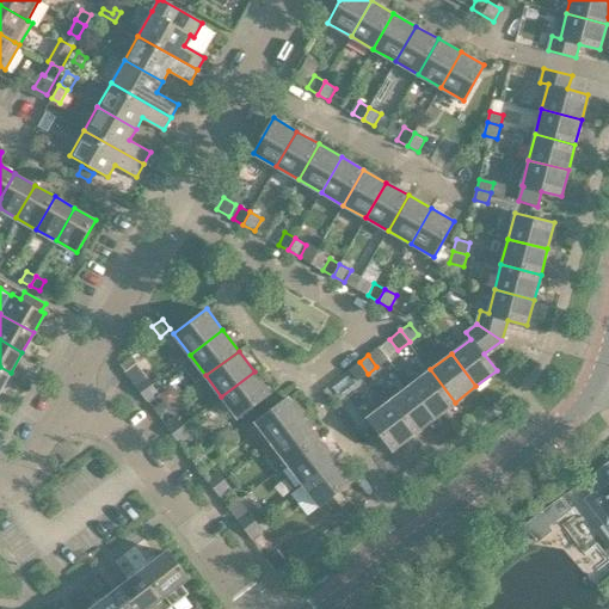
[(124,371),(136,362),(131,357),(120,365),(124,371)]
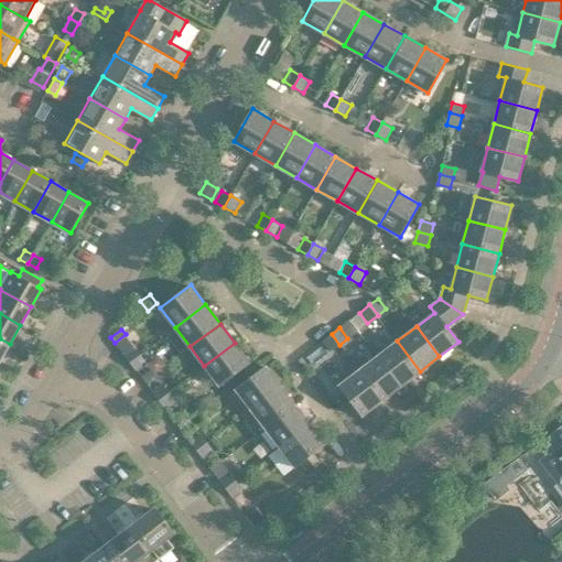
[(331,352),(339,345),(332,334),(322,341),(331,352)]
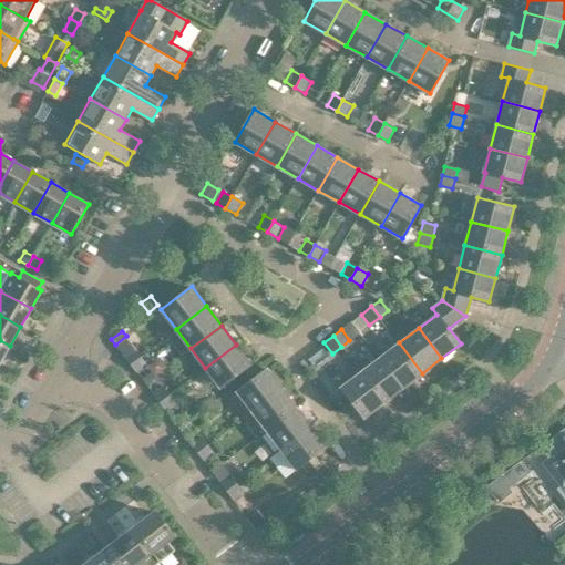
[(0,340),(0,362),(10,346),(0,340)]
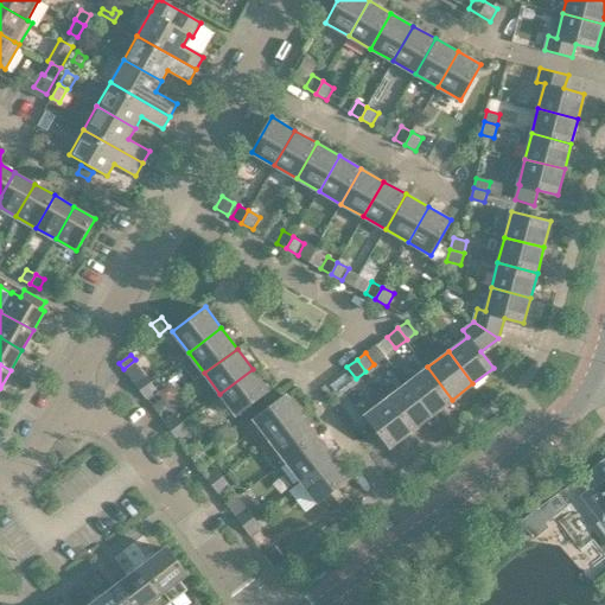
[(432,415),(452,400),(427,367),(407,383),(432,415)]
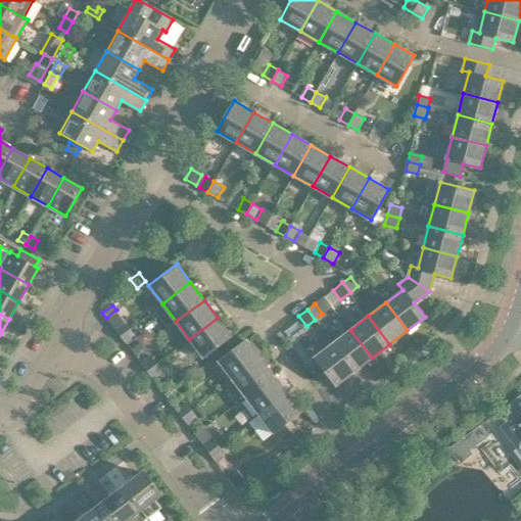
[(218,318),(189,339),(203,358),(231,336),(218,318)]
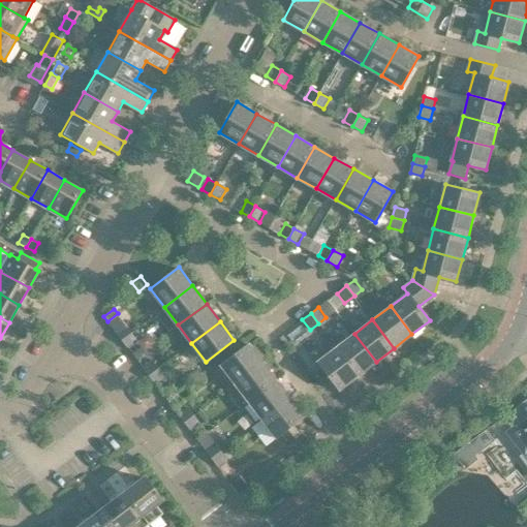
[(116,331),(122,340),(131,332),(125,323),(116,331)]
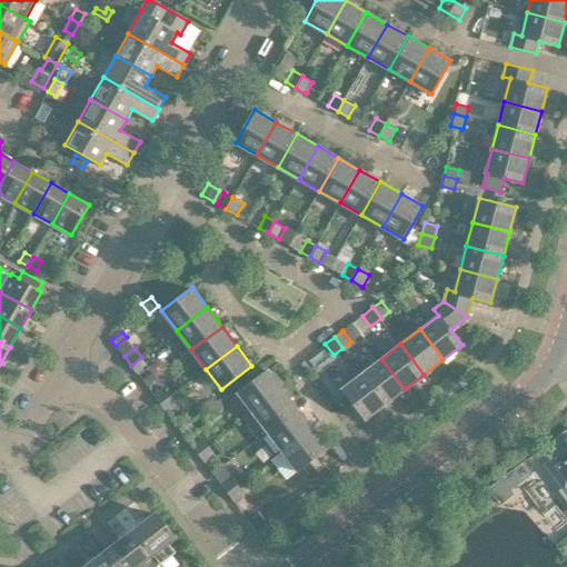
[(141,357),(131,366),(138,375),(149,367),(141,357)]
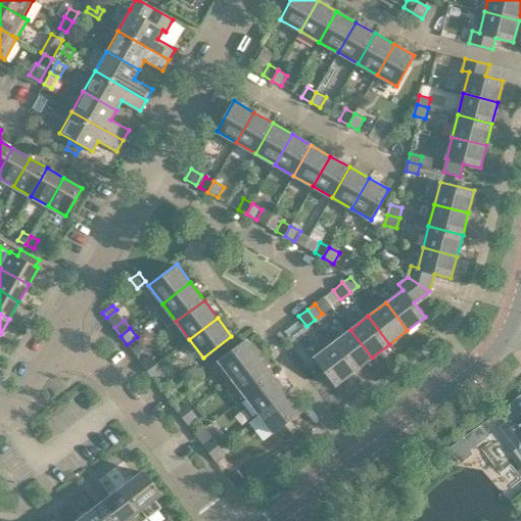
[(353,371),(372,358),(350,330),(333,343),(353,371)]
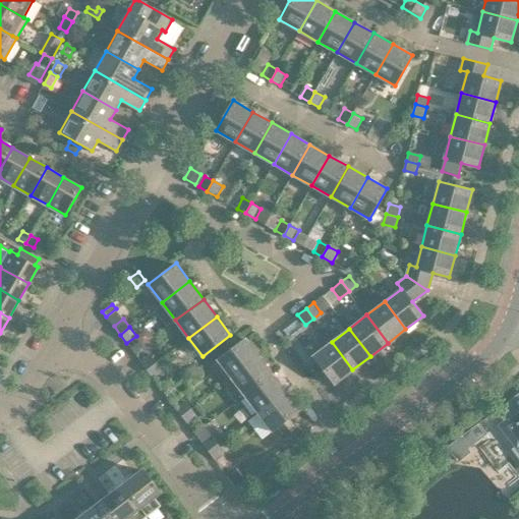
[(245,338),(218,359),(232,378),(260,356),(245,338)]
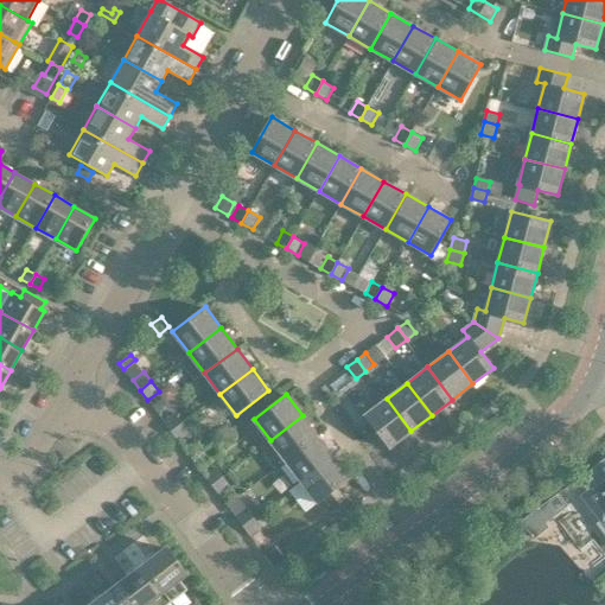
[(390,447),(411,431),(387,399),(365,415),(390,447)]
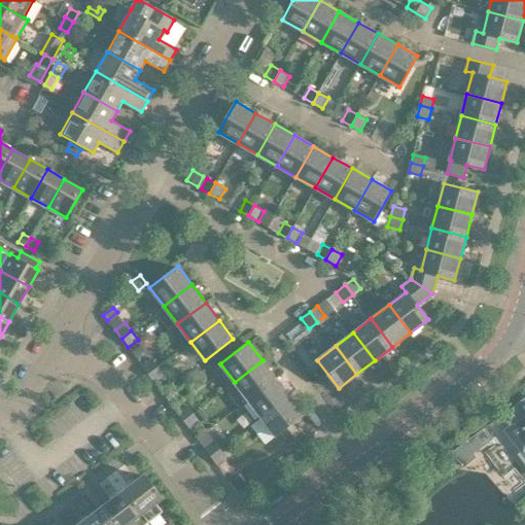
[(142,365),(148,374),(159,366),(151,358),(142,365)]
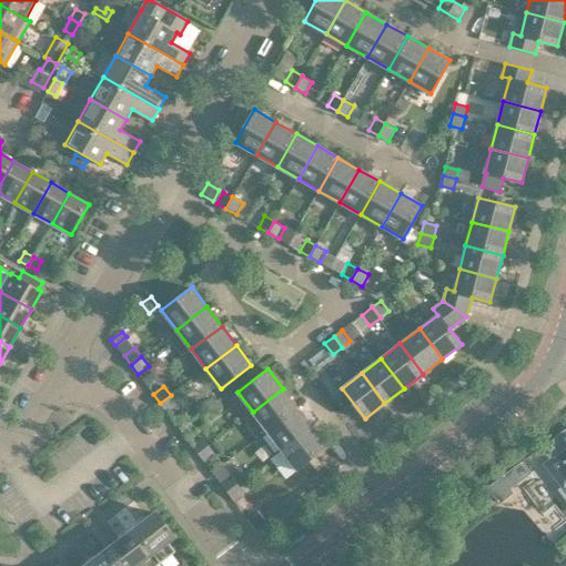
[(253,412),(268,431),(297,407),(283,388),(253,412)]
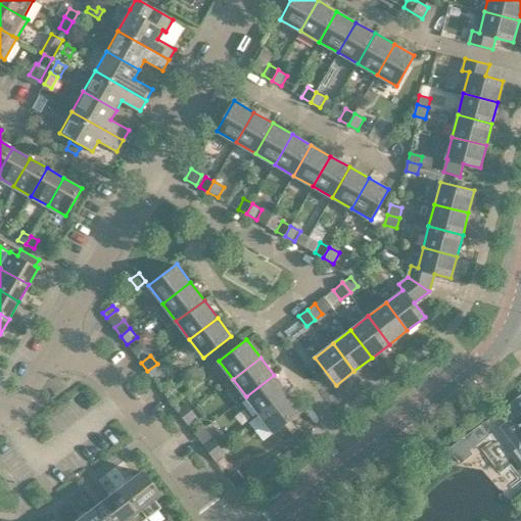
[(157,364),(147,371),(154,380),(163,372),(157,364)]
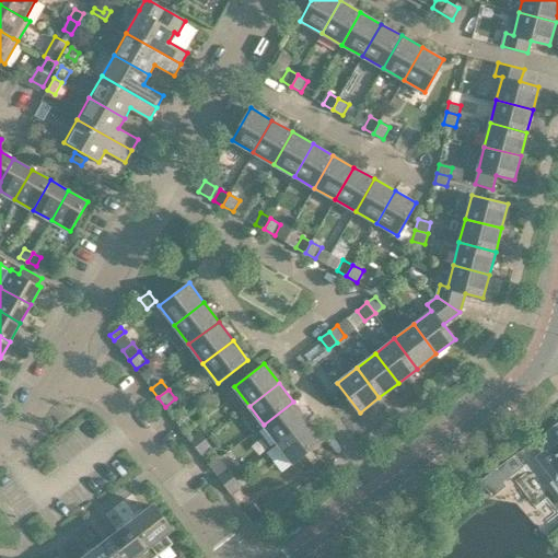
[(278,443),(307,421),(293,402),(264,425),(278,443)]
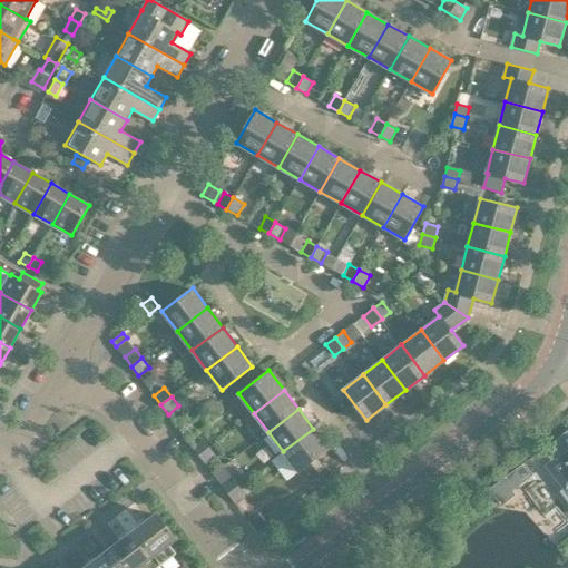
[(313,429),(283,451),(297,471),(329,448),(313,429)]
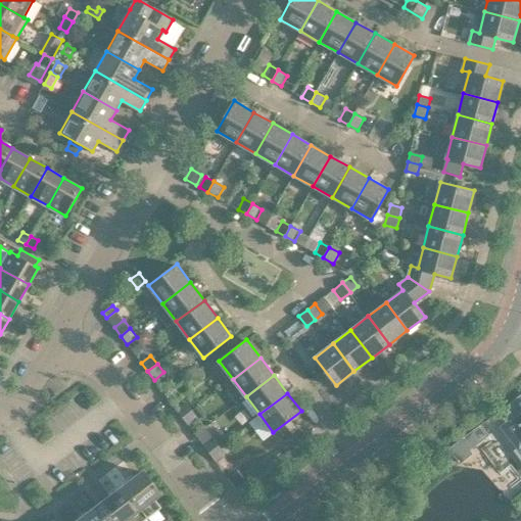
[(177,410),(182,417),(192,410),(186,403),(177,410)]
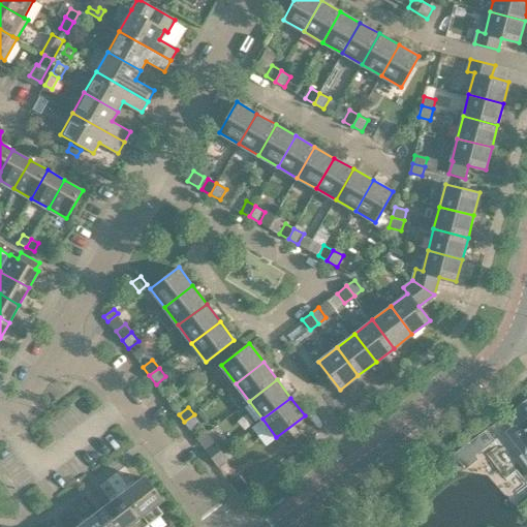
[(184,422),(191,432),(202,424),(194,414),(184,422)]
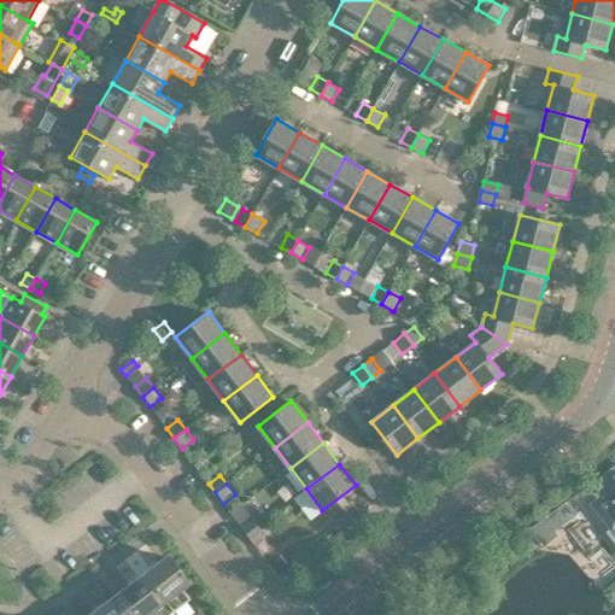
[(614,488),(595,504),(613,527),(614,526),(614,488)]
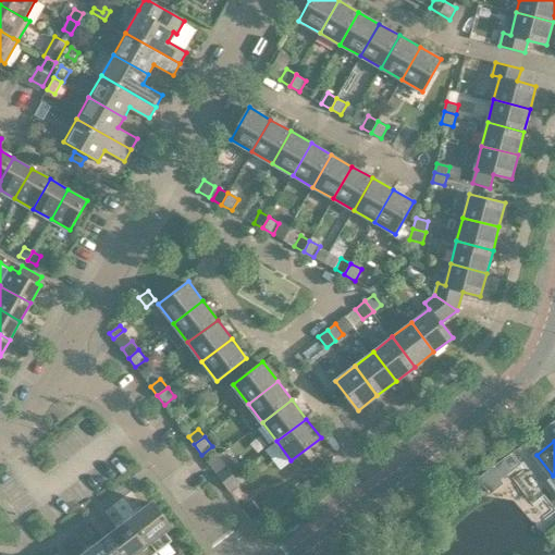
[(217,473),(223,482),(233,473),(226,466),(217,473)]
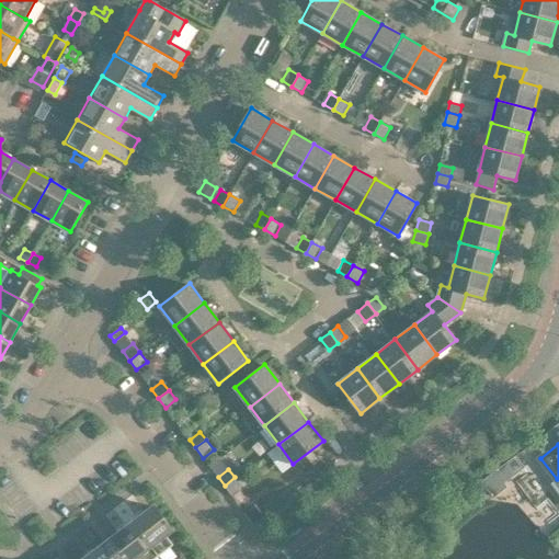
[(482,480),(493,494),(504,486),(493,471),(482,480)]
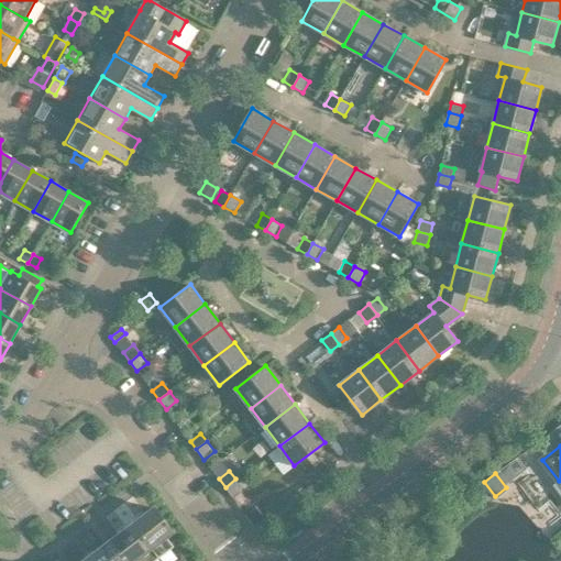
[(226,487),(232,496),(243,488),(235,479),(226,487)]
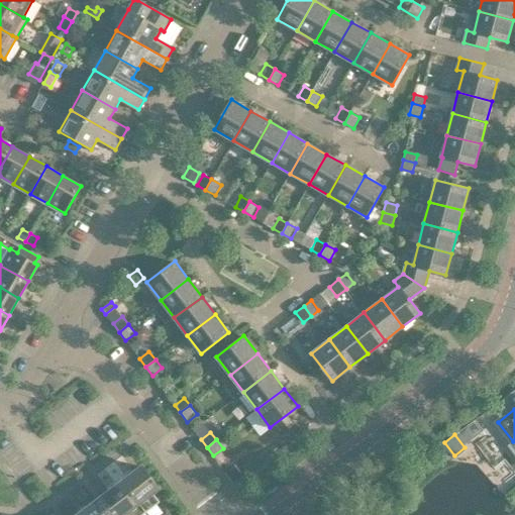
[(139,483),(129,490),(146,512),(161,501),(155,493),(161,488),(142,465),(132,473),(139,483)]
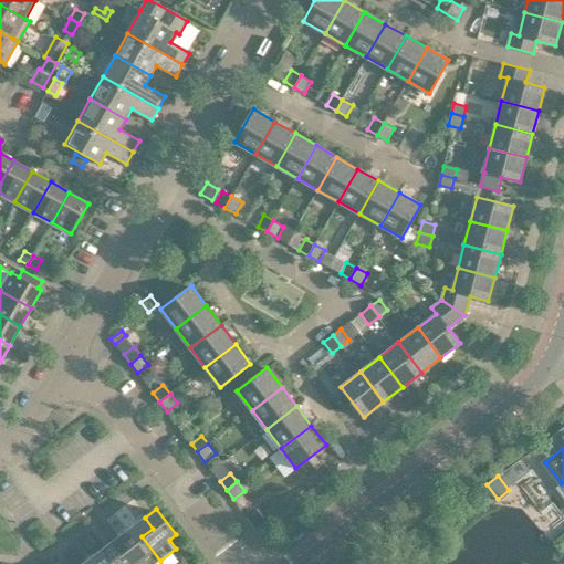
[(258,509),(248,518),(256,528),(267,519),(258,509)]
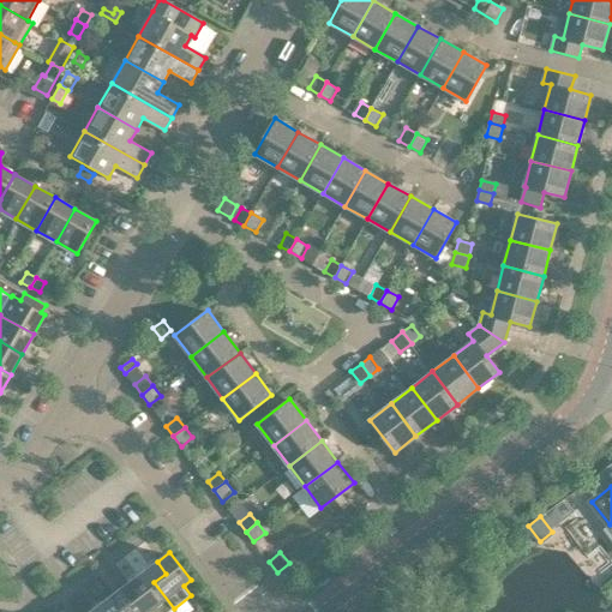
[(143,591),(154,582),(166,574),(157,562),(133,580),(143,591)]
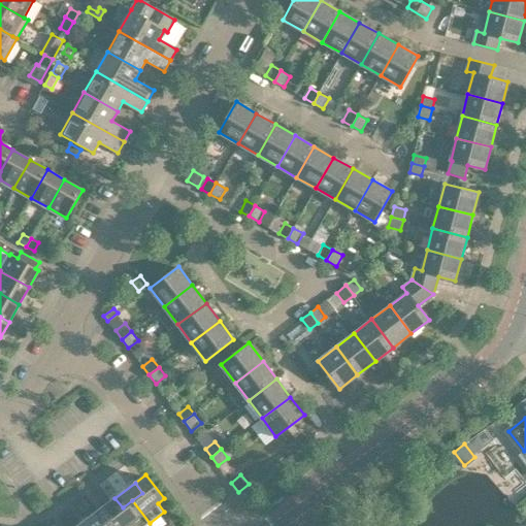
[(129,525),(144,525),(150,523),(132,500),(123,507),(114,498),(104,505),(120,525),(127,525),(129,525)]
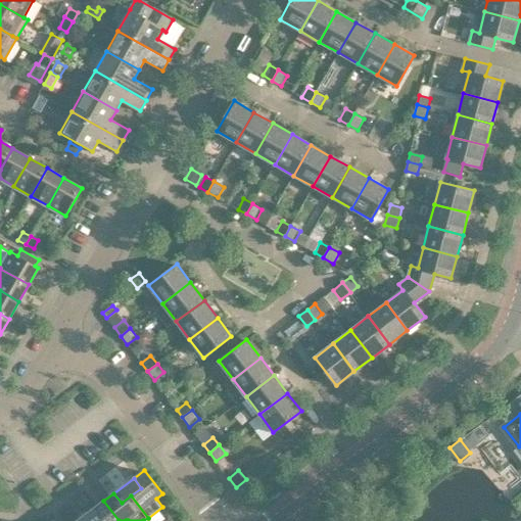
[(119,520),(103,501),(93,509),(101,519),(97,520),(119,520)]
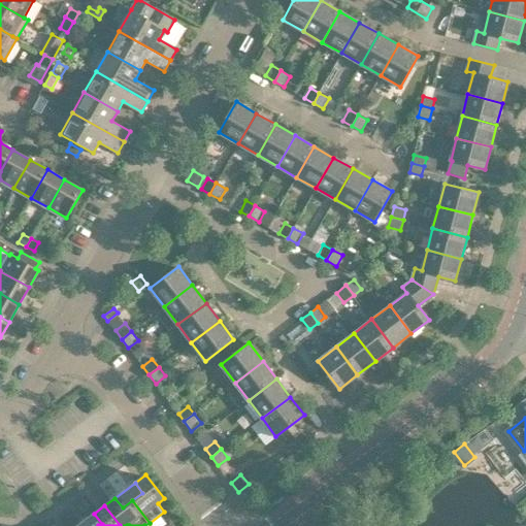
[(98,525),(102,524),(94,514),(77,525),(98,525)]
